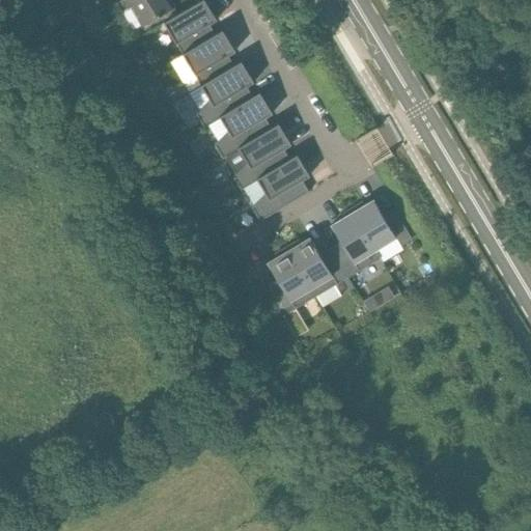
[(142,26),(174,6),(169,0),(121,0),(116,4),(122,12),(131,7),(142,26)]
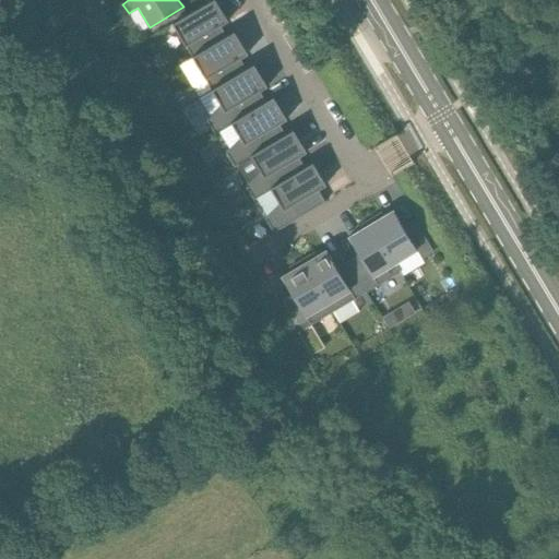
[(213,0),(188,15),(173,24),(192,57),(226,37),(219,26),(228,22),(214,0),(213,0)]
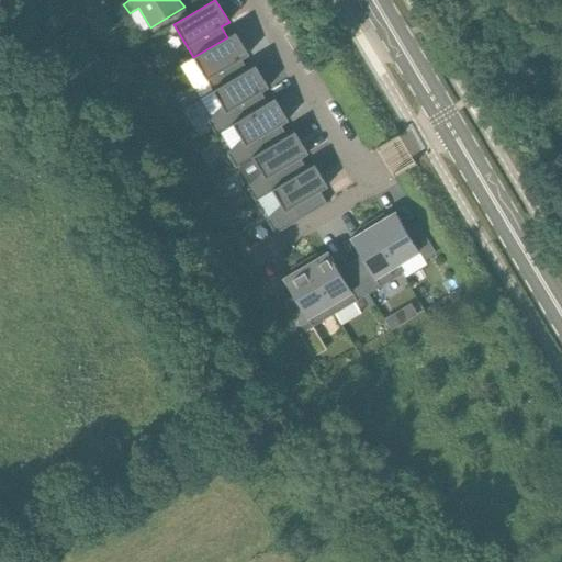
[(227,37),(193,57),(213,90),(247,70),(240,59),(249,55),(235,32),(227,37)]
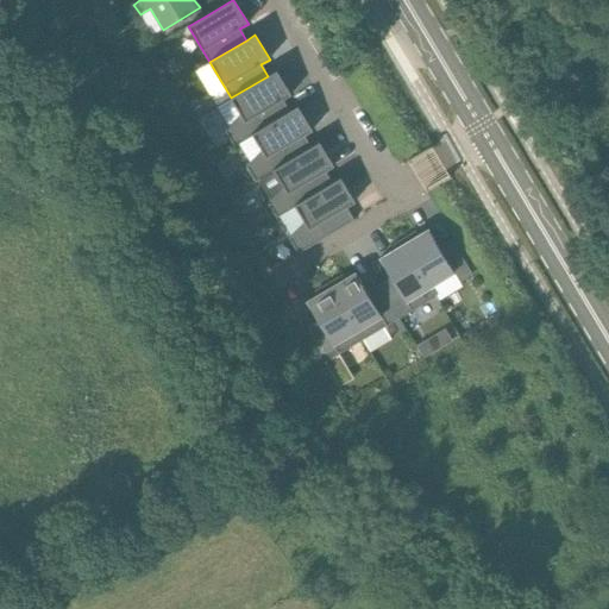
[(240,114),(225,131),(234,148),(252,136),(252,135),(290,113),(289,112),(282,100),(292,95),(276,71),(268,76),(231,98),(240,114)]
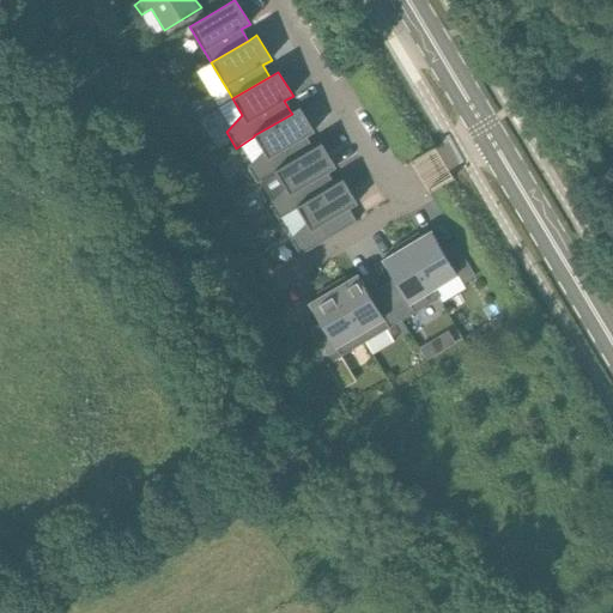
[(263,152),(248,168),(258,184),(261,182),(275,173),(275,171),(313,150),(313,149),(305,138),(314,132),(299,107),(291,113),(292,114),(254,135),(254,137),(263,152)]
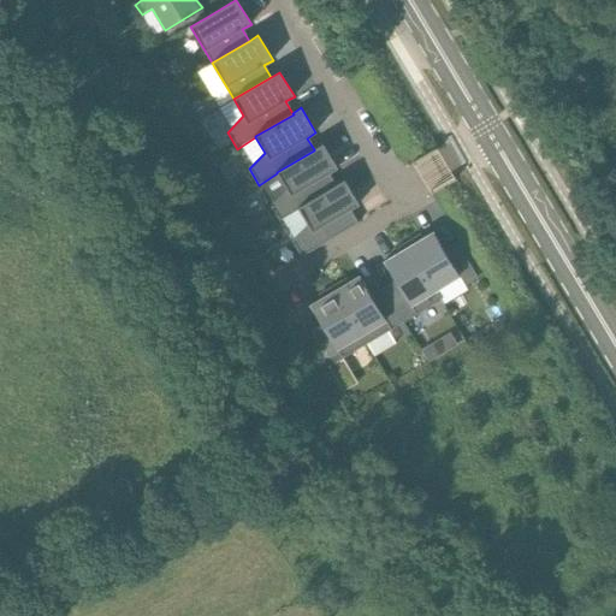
[(277,173),(262,183),(273,202),(271,205),(272,208),(279,220),(283,219),(298,209),(297,209),(336,187),(336,185),(329,175),(337,169),(323,144),(314,149),(314,150),(277,172),(277,173)]
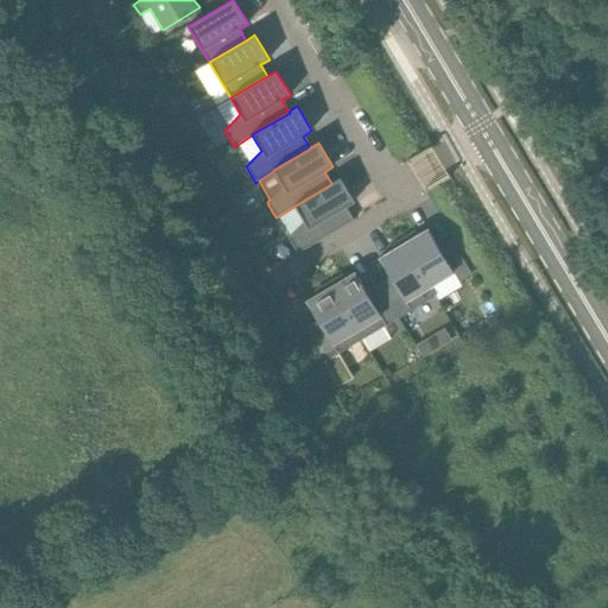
[(304,222),(289,238),(298,254),(354,220),(346,207),(354,202),(340,178),(331,183),(331,184),(293,207),(295,207),(304,222)]
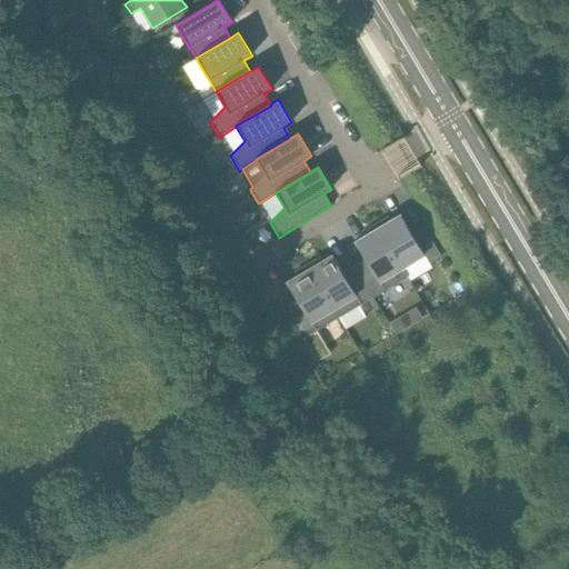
[(251,192),(247,196),(253,207),(258,203),(251,192)]
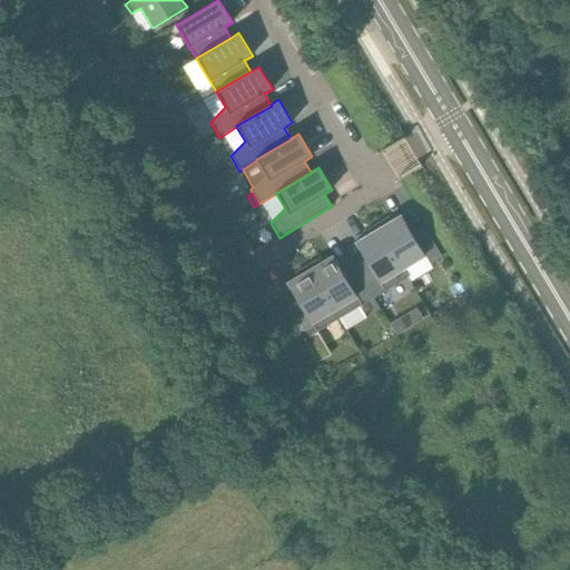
[(389,218),(377,225),(402,268),(403,268),(424,256),(430,265),(442,258),(426,233),(415,239),(401,216),(391,222),(389,218)]
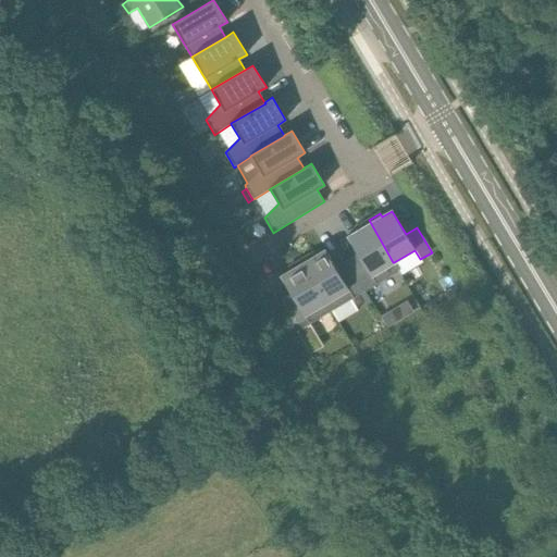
[(358,231),(347,237),(361,260),(350,267),(364,292),(399,271),(394,262),(393,262),(369,220),(356,227),(358,231)]
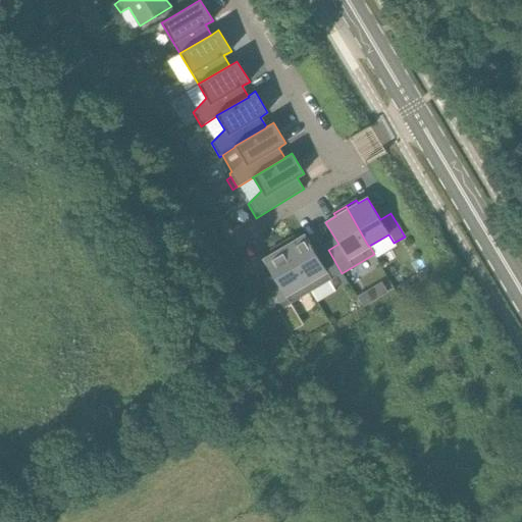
[(282,244),(281,244),(310,293),(342,273),(328,250),(317,256),(305,235),(296,241),(294,237),(282,244)]
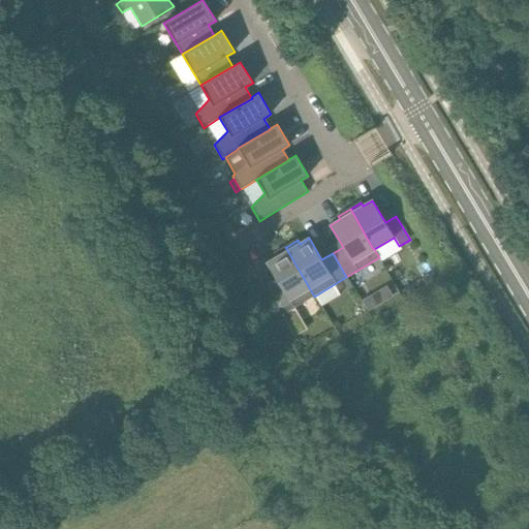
[(276,257),(267,262),(280,284),(269,290),(283,315),(314,297),(285,247),(274,253),(276,257)]
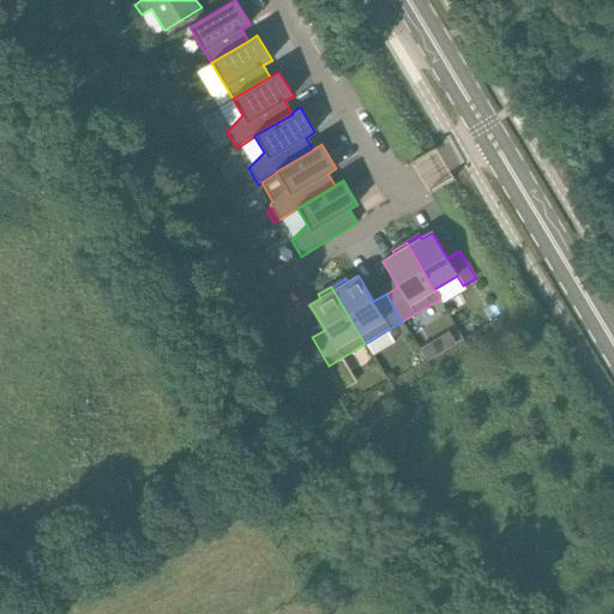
[(432,342),(420,350),(427,362),(439,355),(432,342)]
